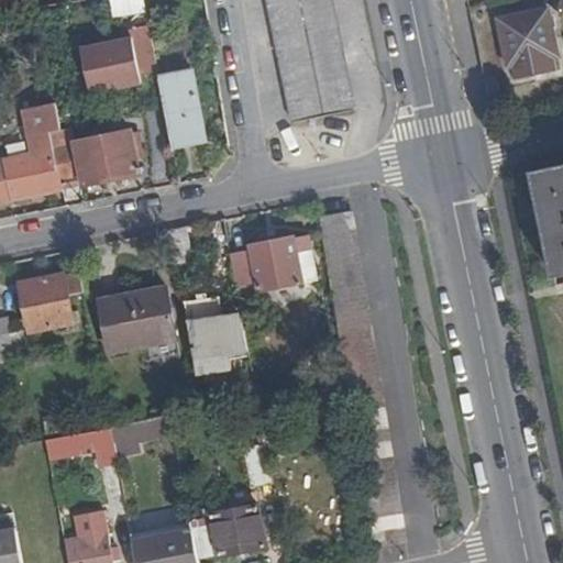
[(148,14),(146,0),(113,0),(114,17),(148,14)]
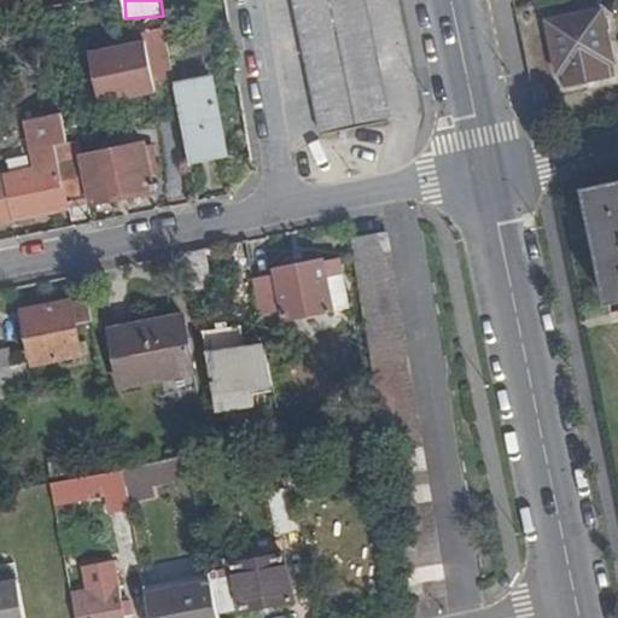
[(355,0),(299,0),(326,134),(377,124),(355,0)]
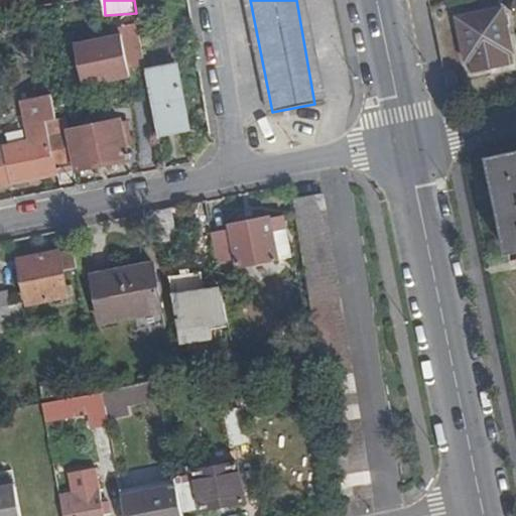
[(296,0),(314,104),(329,101),(308,0),(296,0)]
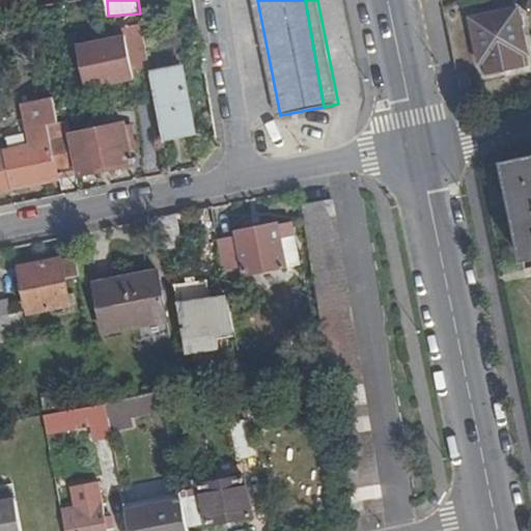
[(528,53),(520,9),(474,19),(482,62),(528,53)]
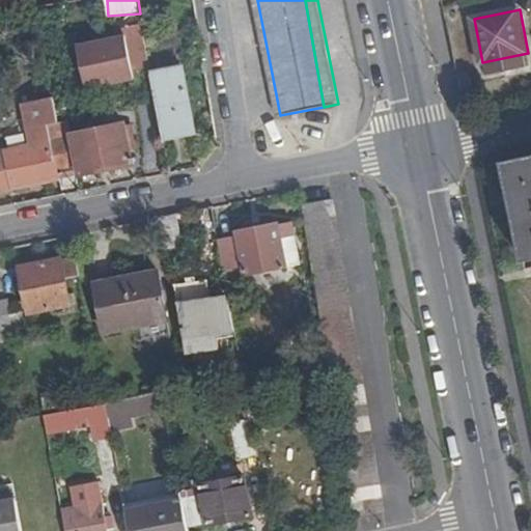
[(149,67),(140,23),(123,27),(124,35),(79,45),(88,88),(136,79),(134,71),(149,67)]
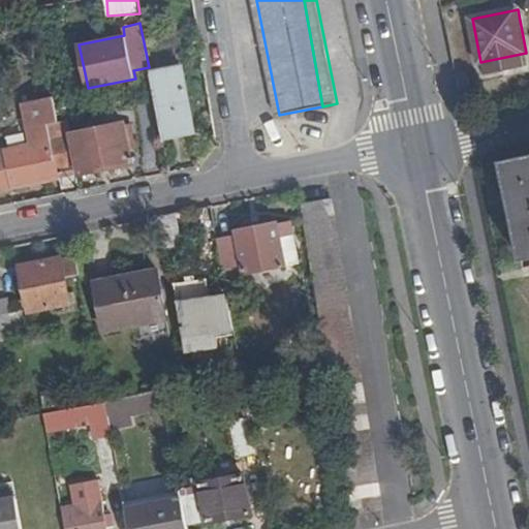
[(155,95),(162,133),(195,126),(183,66),(150,72),(155,95)]
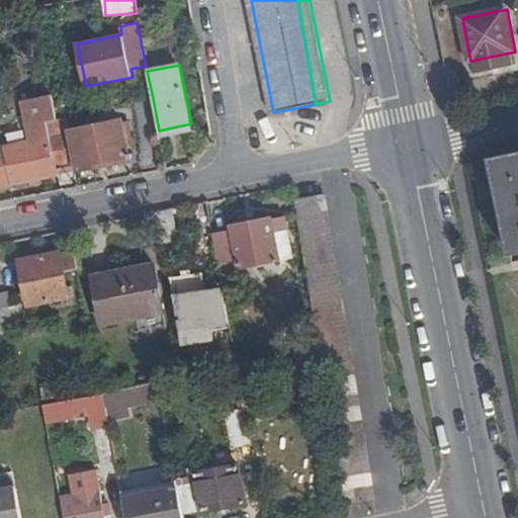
[(68,114),(58,118),(48,120),(50,132),(58,168),(77,164),(78,168),(131,158),(124,130),(132,127),(130,117),(122,118),(121,115),(70,126),(68,114)]
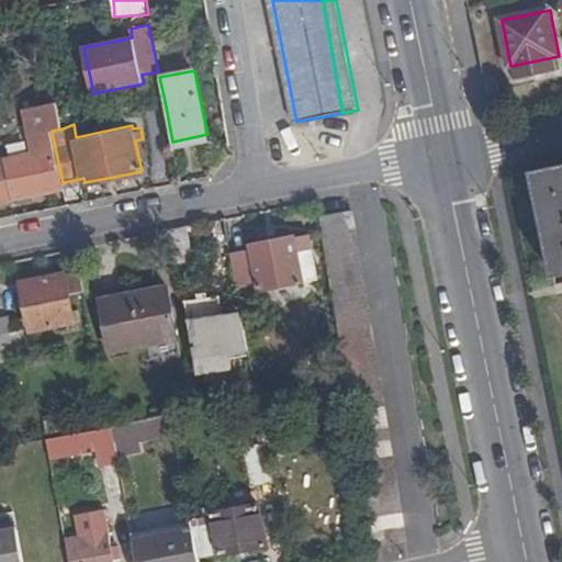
[(14,198),(63,187),(63,182),(54,143),(7,154),(11,177),(4,179),(7,193),(12,193),(14,198)]
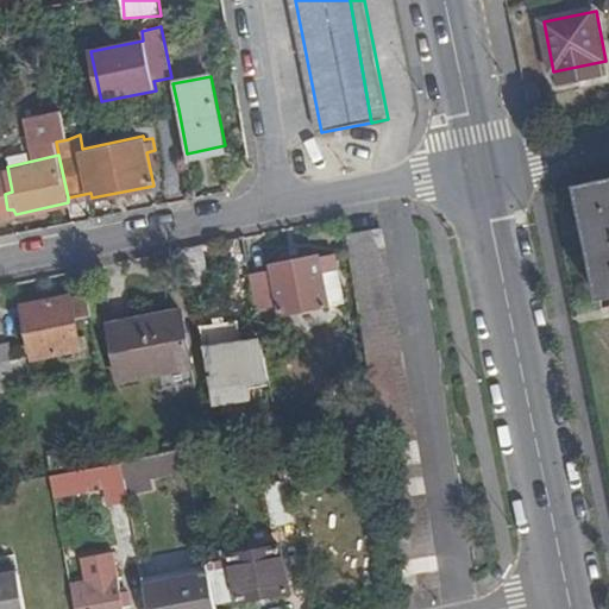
[(608,296),(608,179),(581,186),(603,299),(608,296)]
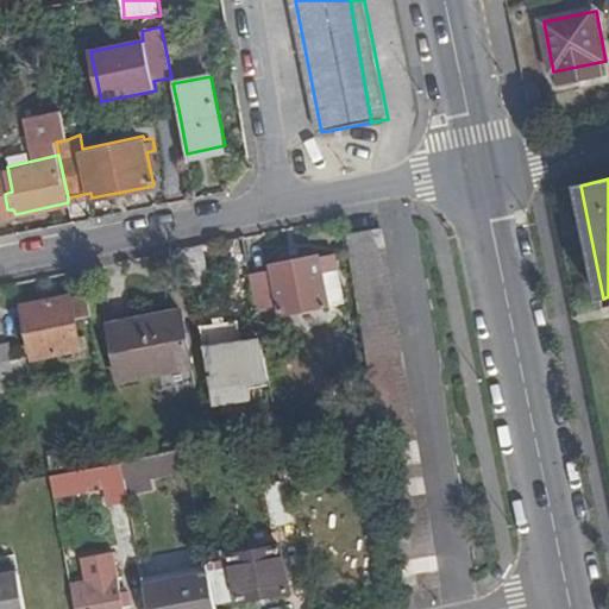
[(383,228),(347,233),(376,410),(381,434),(405,591),(439,588),(383,228)]
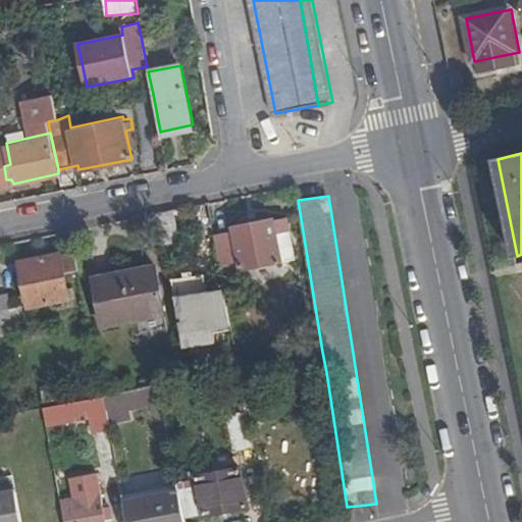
[(157,212),(162,241),(177,240),(171,209),(157,212)]
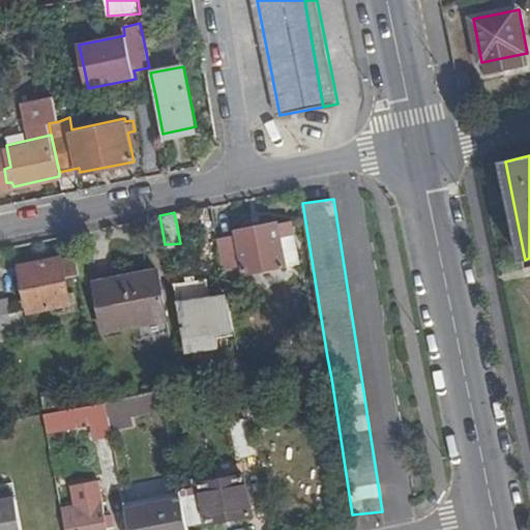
[(244,270),(285,263),(280,236),(291,234),(288,221),(235,231),(235,235),(217,239),(227,286),(247,283),(244,270)]
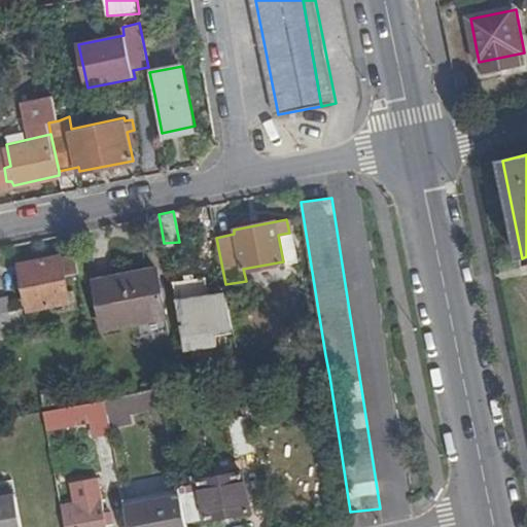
[(278,235),(283,261),(294,260),(289,233),(278,235)]
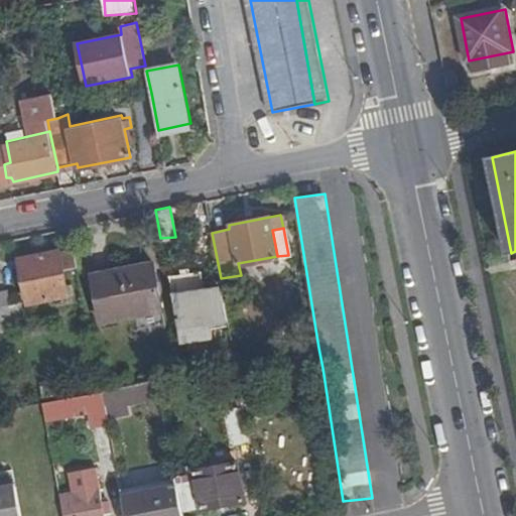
[(62,270),(78,267),(75,249),(59,252),(59,251),(40,255),(48,298),(67,295),(62,270)]
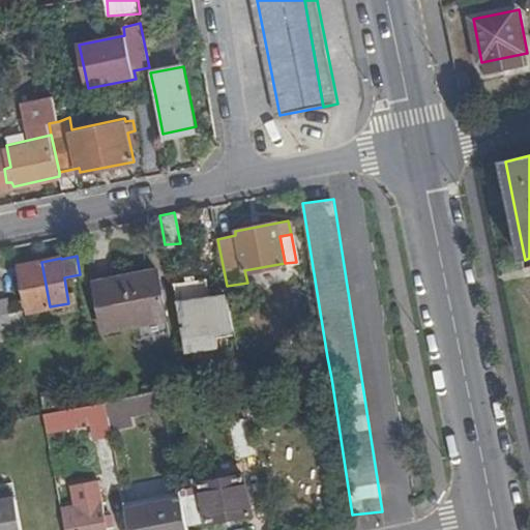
[(95,283),(105,330),(166,318),(156,270),(95,283)]
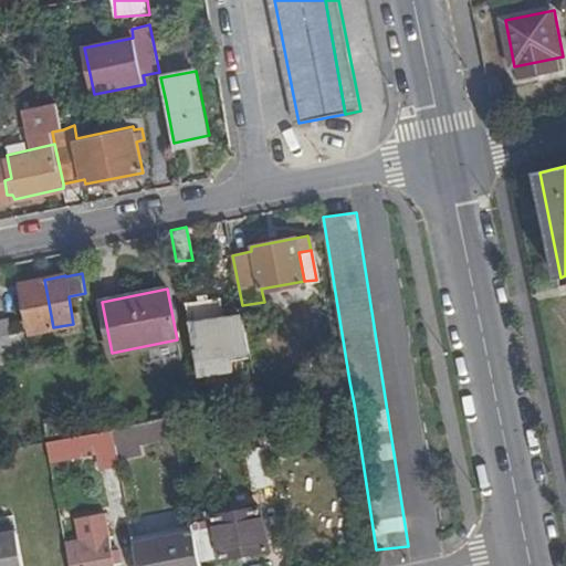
[(229,302),(227,290),(216,292),(219,305),(229,302)]
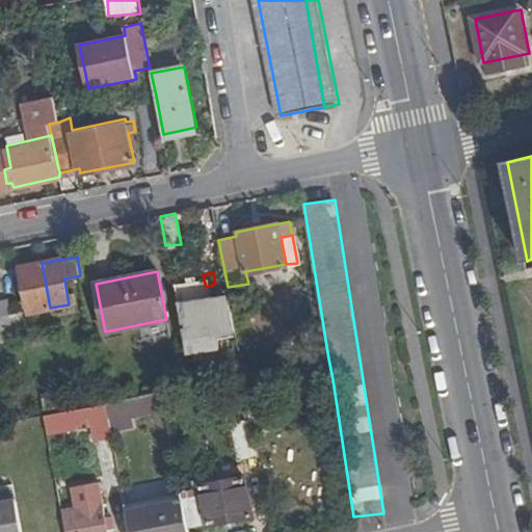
[(175,297),(185,350),(219,344),(215,331),(224,329),(217,295),(210,296),(208,290),(175,297)]
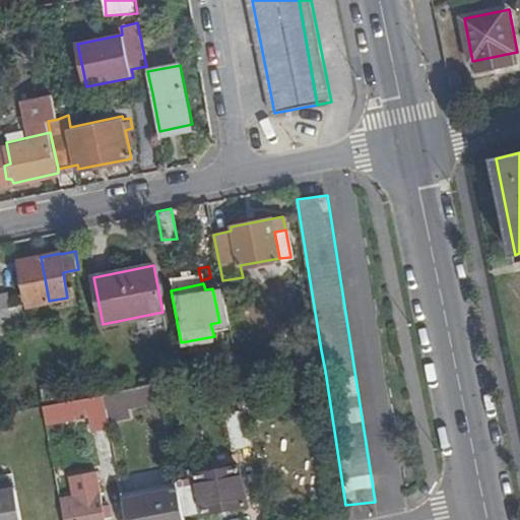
[(219,322),(230,320),(222,287),(212,288),(219,322)]
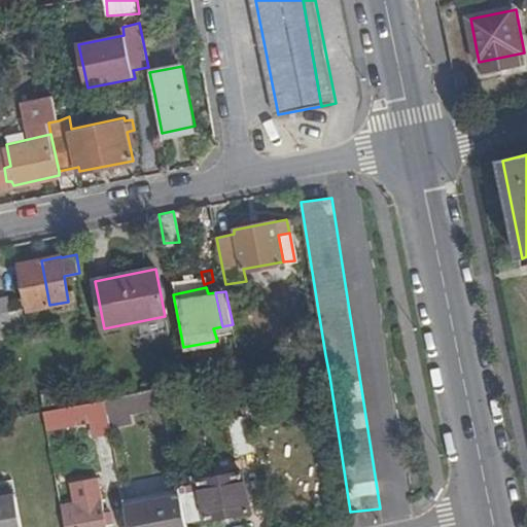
[(21,308),(0,311),(0,326),(10,324),(25,322),(21,308)]
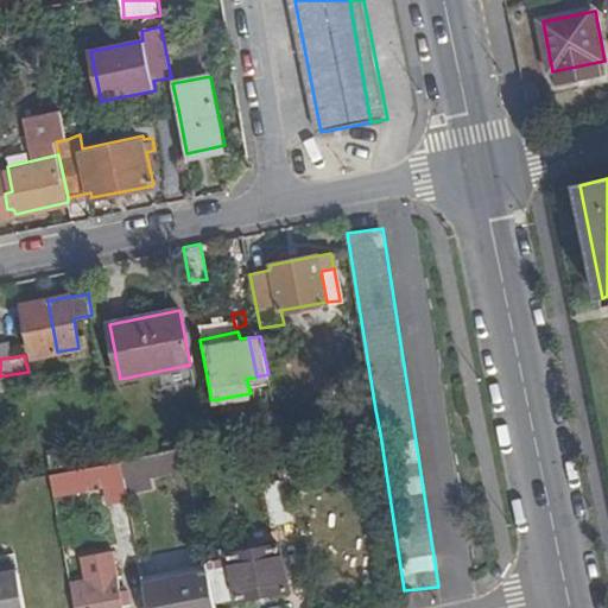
[(0,377),(0,388),(13,387),(12,374),(0,377)]
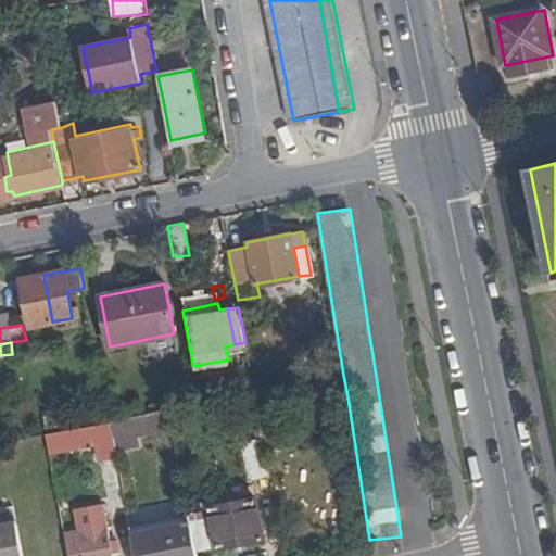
[(43,412),(48,427),(62,424),(59,408),(43,412)]
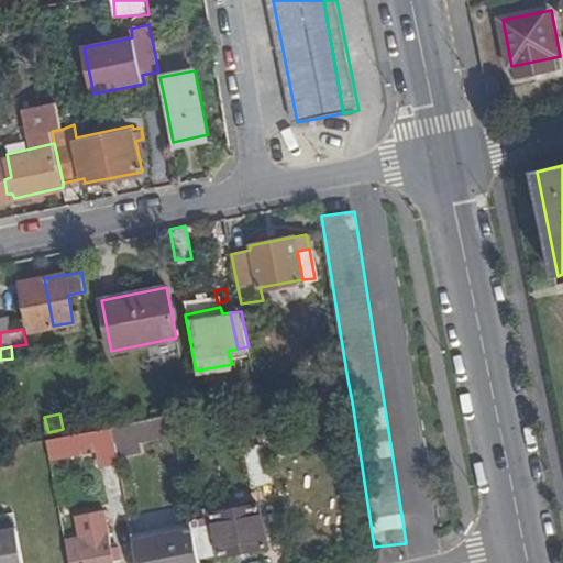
[(175,431),(173,414),(112,426),(117,453),(141,449),(139,438),(175,431)]
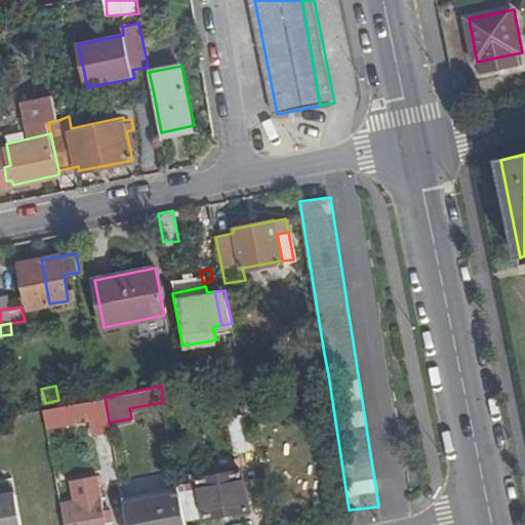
[(109,422),(105,397),(72,403),(77,421),(89,419),(91,435),(111,431),(109,422)]
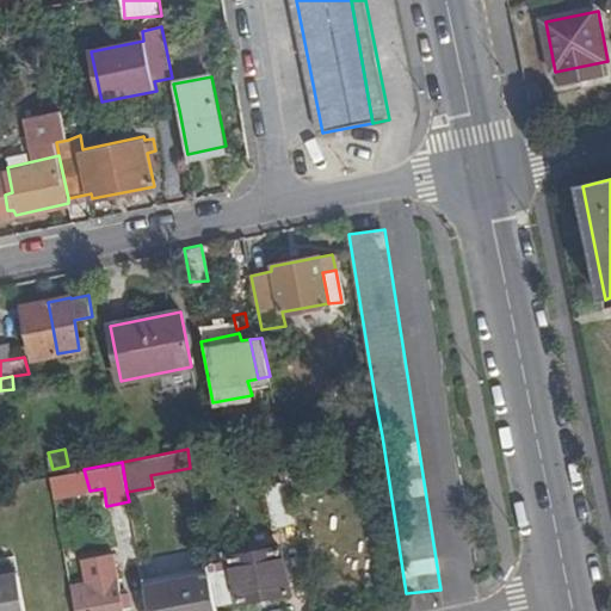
[(276,529),(300,524),(292,489),(269,495),(276,529)]
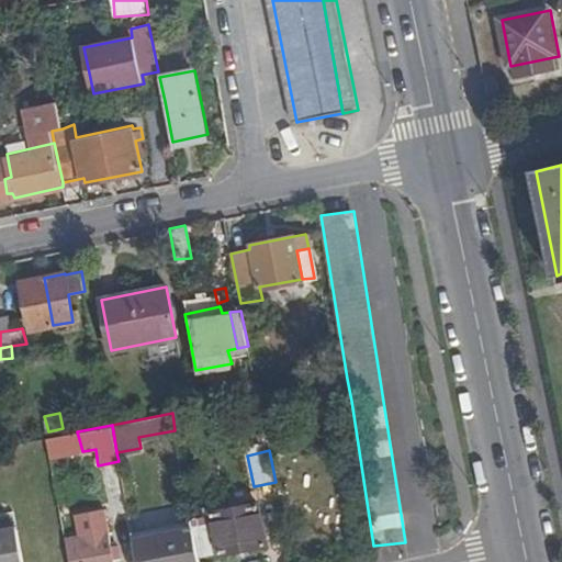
[(193,528),(200,558),(268,544),(260,505),(220,514),(216,505),(190,509),(192,520),(193,528)]
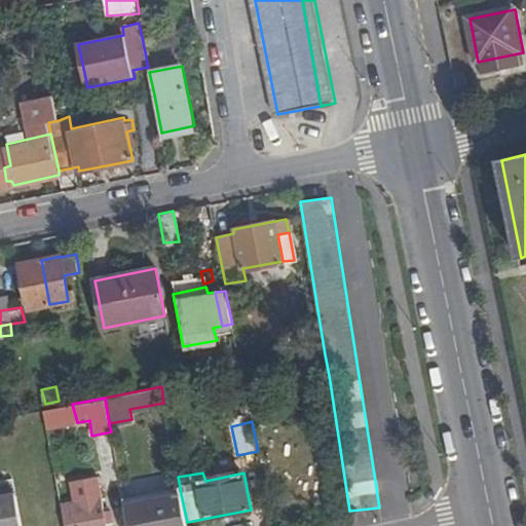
[(124,497),(125,504),(181,494),(180,487),(148,492),(124,497)]
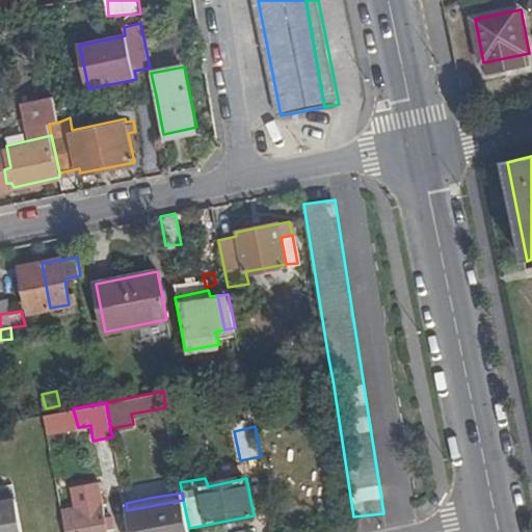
[(0,502),(17,499),(16,494),(0,496),(0,502)]
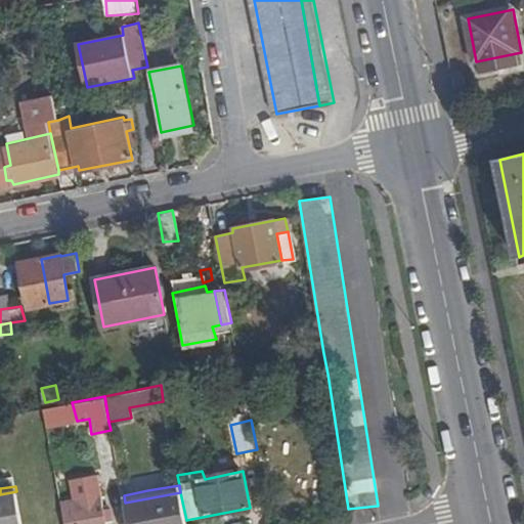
[(22,523),(16,491),(0,494),(0,523),(22,523)]
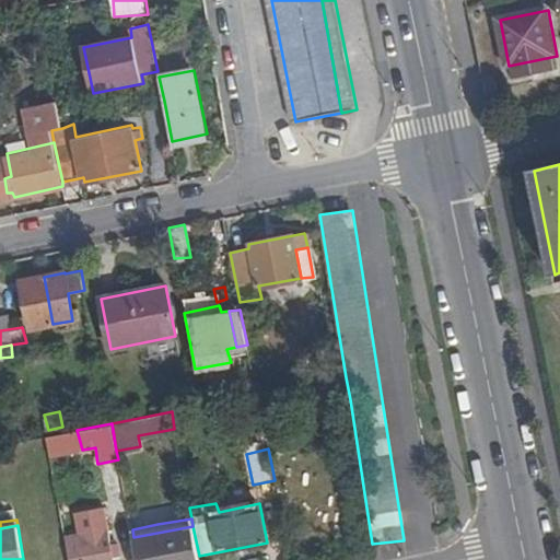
[(199,559),(199,556),(193,526),(133,537),(138,559),(199,559)]
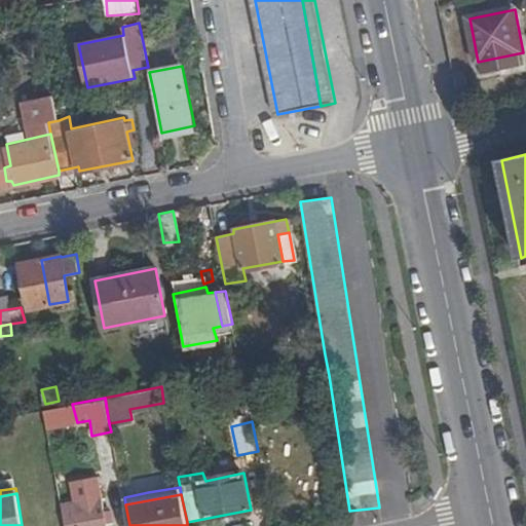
[(63,504),(66,525),(110,525),(110,522),(108,512),(105,496),(63,504)]
